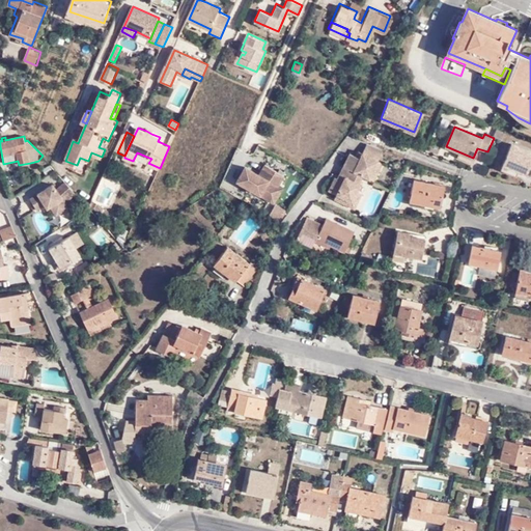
[(382,147),(365,142),(361,151),(358,158),(355,157),(347,152),(338,174),(340,174),(339,177),(337,177),(334,175),(328,190),(335,193),(334,197),(343,202),(345,198),(356,202),(360,192),(357,190),(360,183),(358,182),(362,174),(373,179),(378,169),(373,167),(376,159),(382,147)]
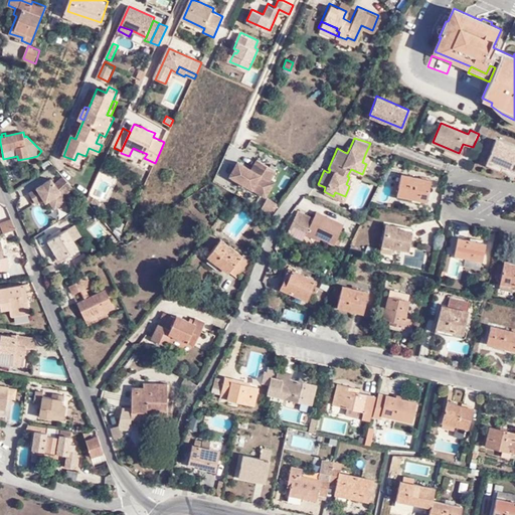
[(514,148),(498,141),(488,163),(502,170),(503,166),(514,171),(514,148)]
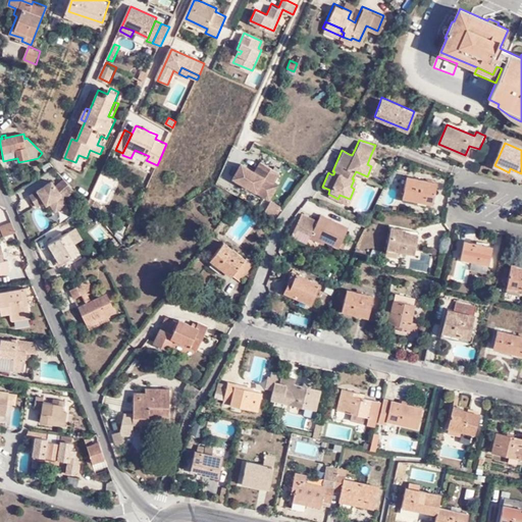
[(243,163),(232,179),(269,200),(278,185),(274,181),(279,172),(262,162),(256,171),(243,163)]
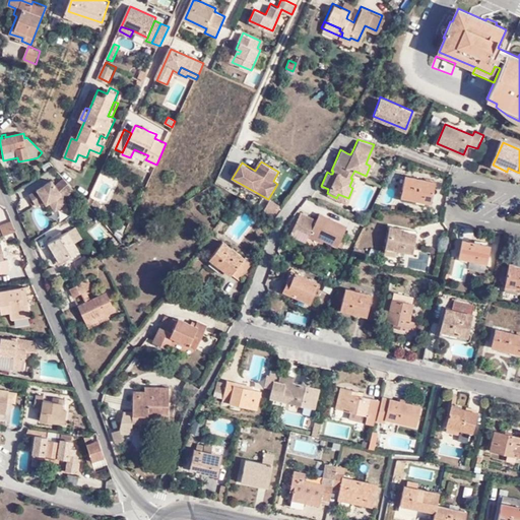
[(431,201),(435,181),(406,175),(402,199),(416,201),(416,199),(431,201)]
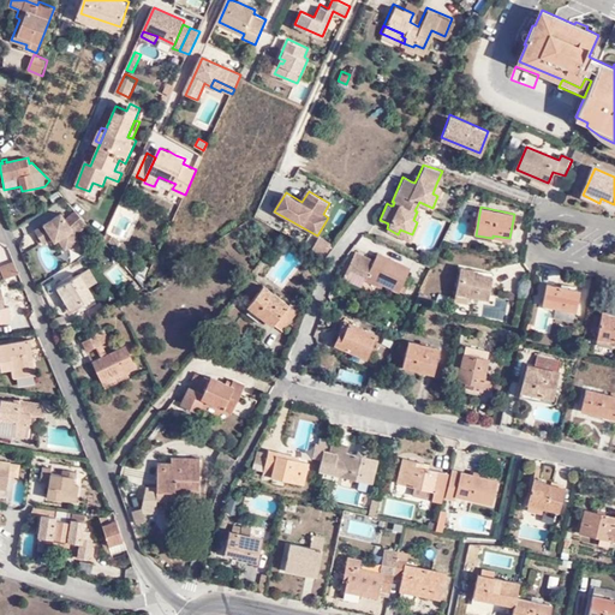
[(79,233),(91,222),(88,218),(79,208),(70,218),(65,212),(40,228),(47,240),(57,236),(59,239),(63,238),(67,245),(81,236),(79,233)]
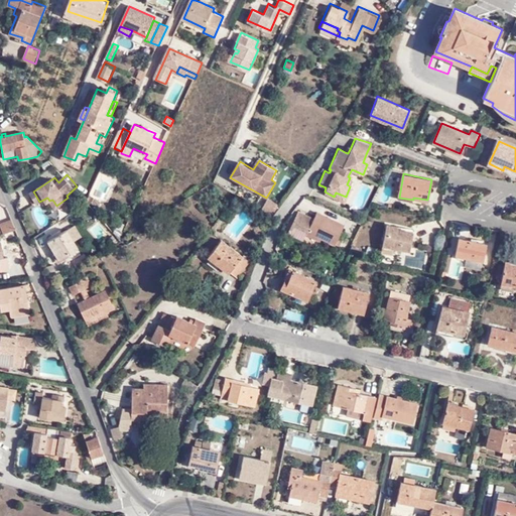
[(344,201),(346,197),(336,192),(334,197),(344,201)]
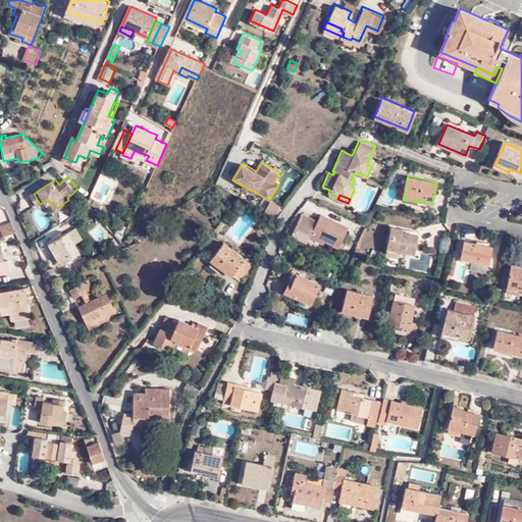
[(70,202),(68,200),(57,208),(58,210),(70,202)]
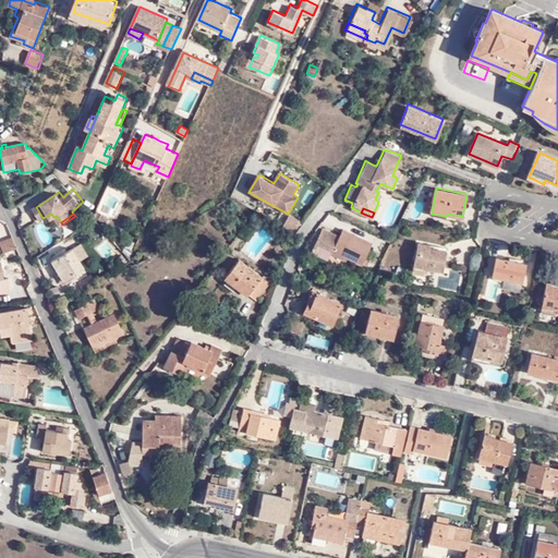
[(320,226),(315,240),(317,241),(362,262),(362,261),(366,262),(370,255),(365,253),(372,241),(341,227),(338,233),(320,226)]
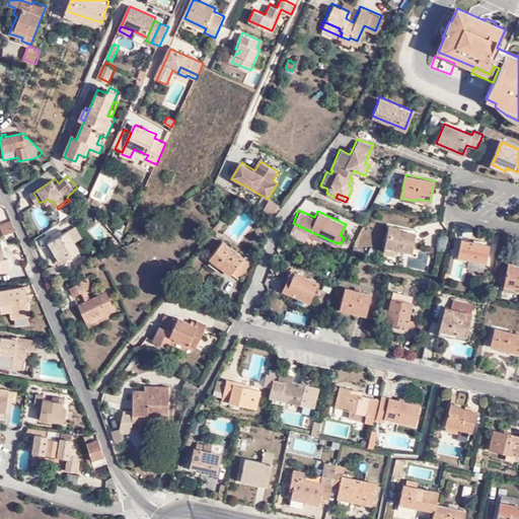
[(244,211),(237,228),(249,232),(255,215),(244,211)]
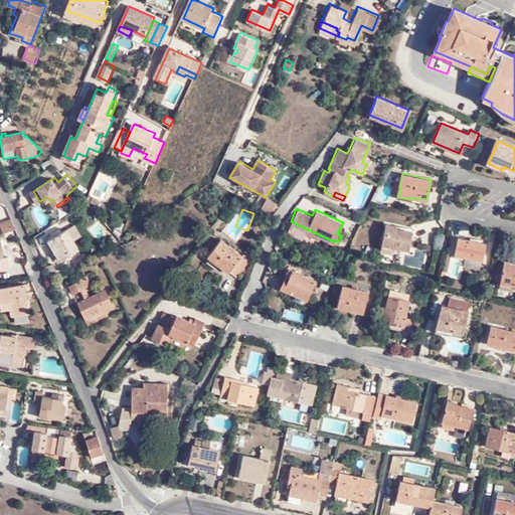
[(16,229),(12,219),(0,223),(0,225),(3,234),(16,229)]
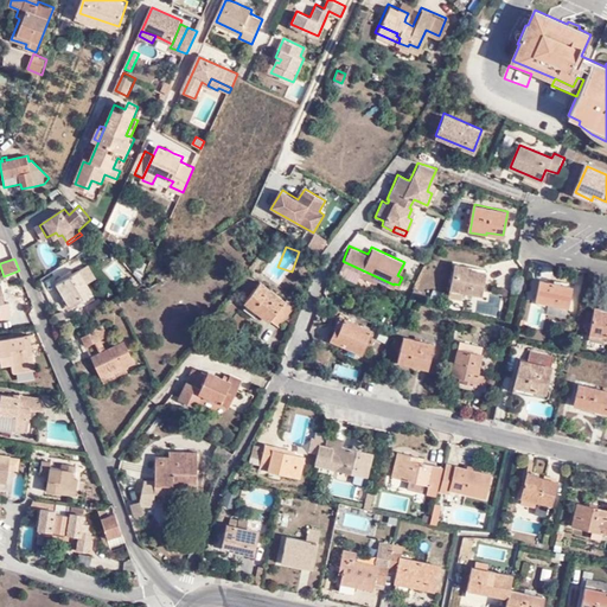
[(479,292),(484,270),(466,267),(466,263),(454,261),(449,287),(479,292)]
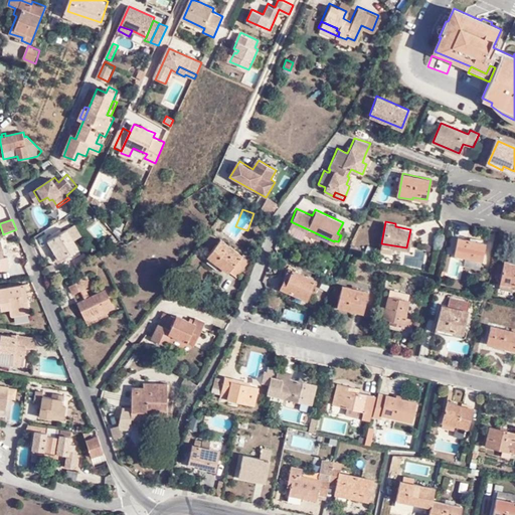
[(77,249),(66,231),(48,241),(58,261),(77,249)]
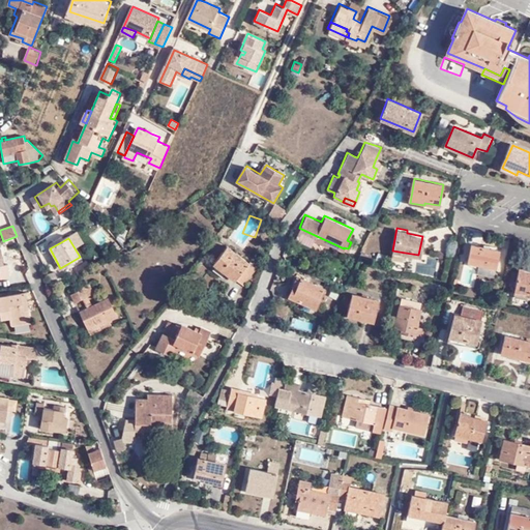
[(257,267),(228,245),(214,263),(236,280),(238,278),(245,284),(257,267)]
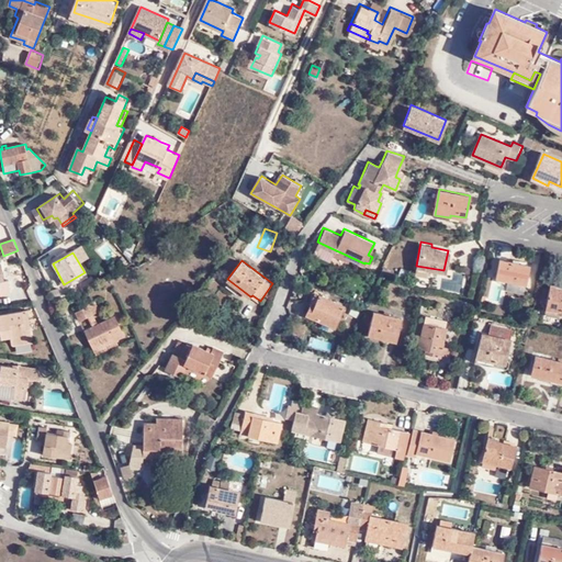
[(529,285),(532,267),(502,260),(498,279),(529,285)]
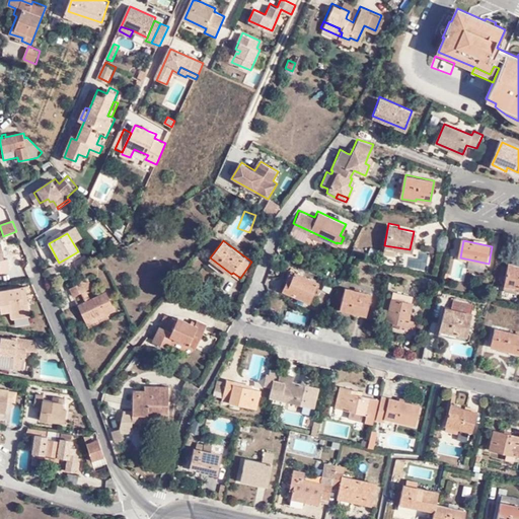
[(518,267),(510,265),(506,283),(518,285),(518,267)]
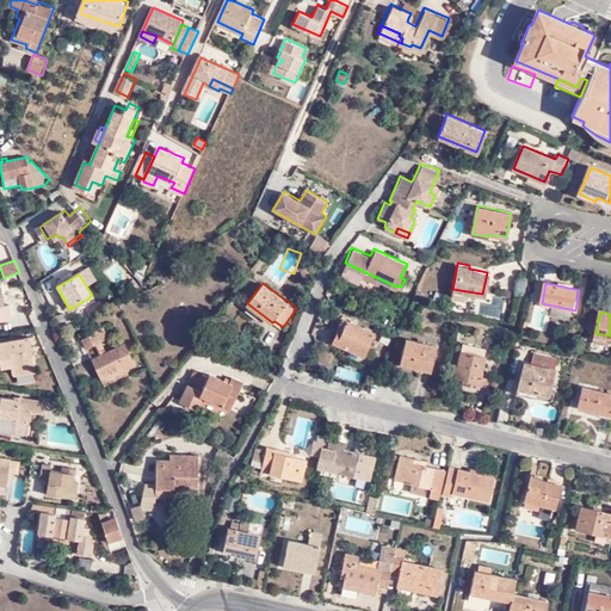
[(364,356),(375,332),(340,316),(335,329),(337,331),(333,341),(364,356)]
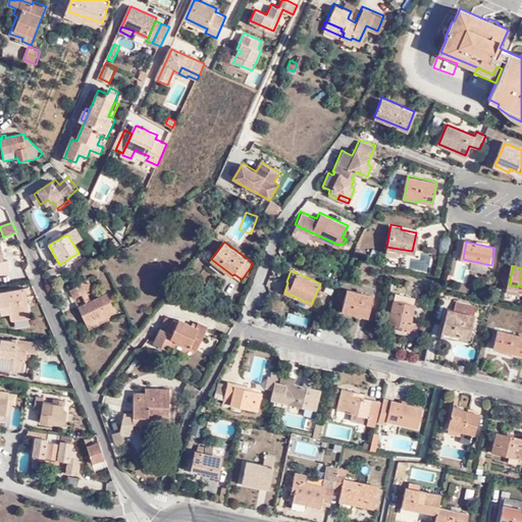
[(87,293),(83,284),(70,290),(73,298),(87,293)]
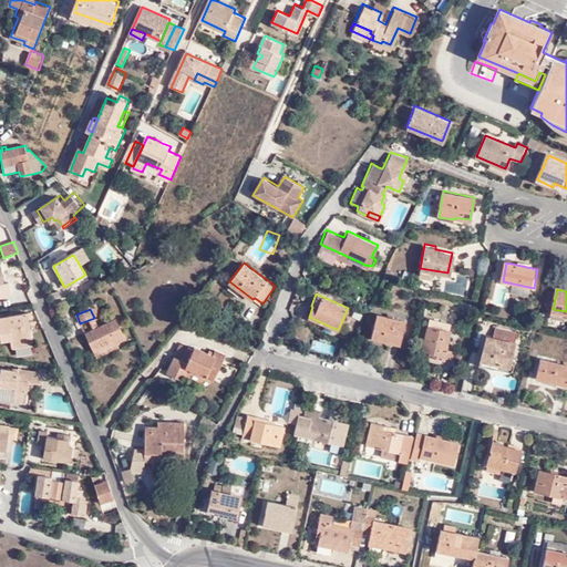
[(402,342),(409,320),(379,312),(374,334),(402,342)]
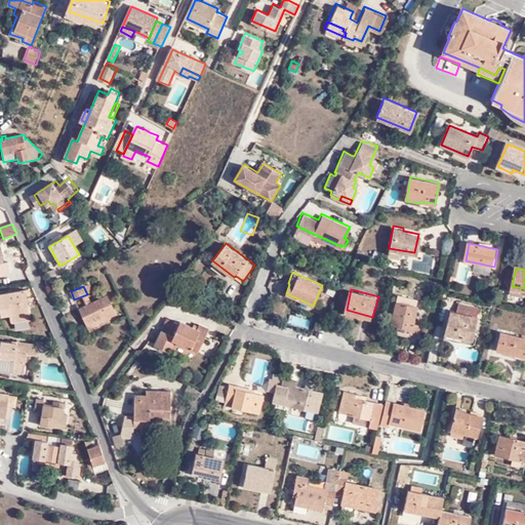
[(32,319),(26,290),(0,295),(0,317),(11,316),(13,323),(32,319)]
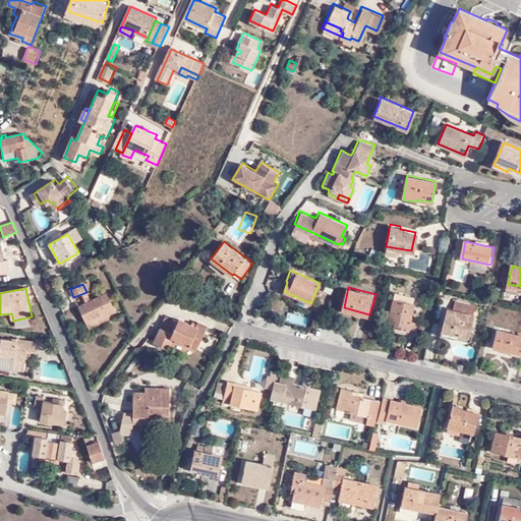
[(396,291),(395,297),(415,302),(416,295),(396,291)]
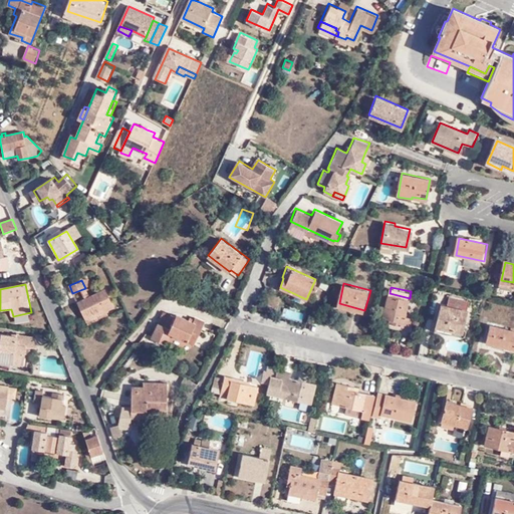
[(77,302),(84,318),(103,310),(104,312),(113,308),(105,290),(77,302)]
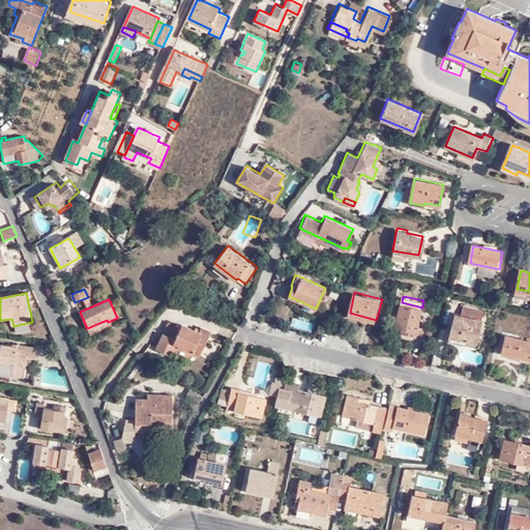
[(422,307),(402,302),(401,302),(396,326),(403,327),(408,328),(407,332),(423,336),(425,327),(418,325),(422,307)]
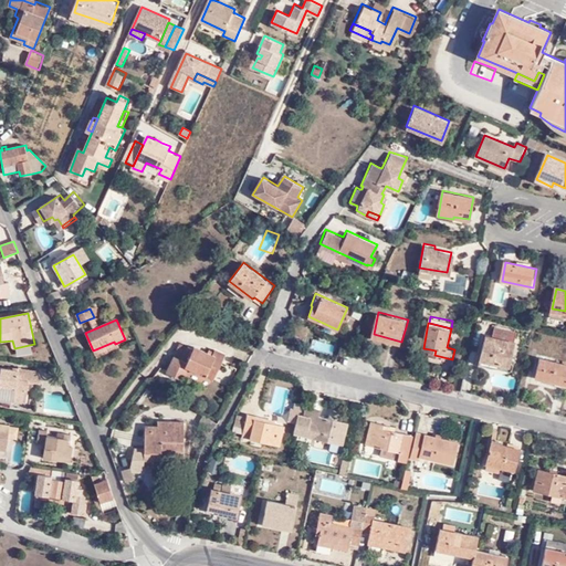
[(511,365),(520,331),(498,325),(494,336),(488,335),(481,358),(511,365)]
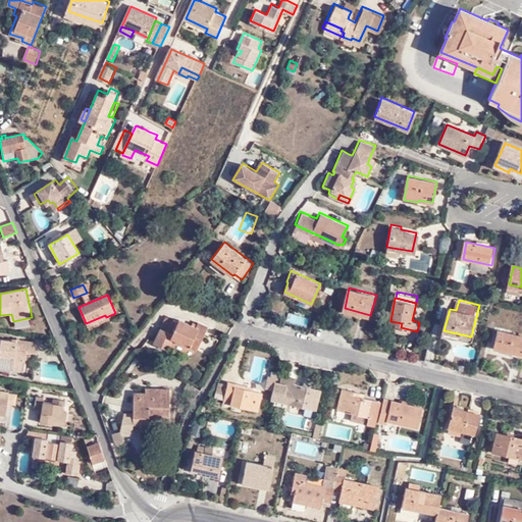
[(105,315),(86,323),(88,328),(107,320),(106,317),(105,315)]
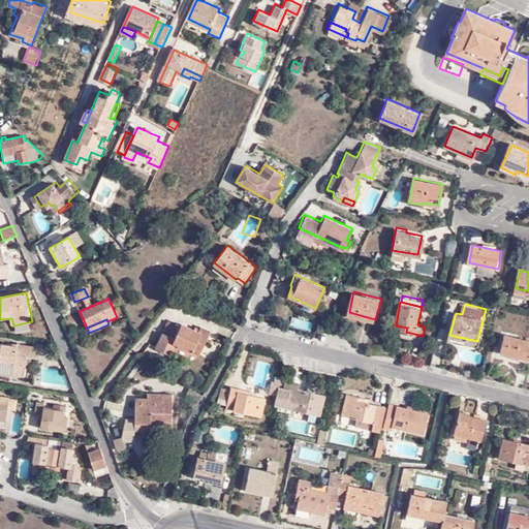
[(200,354),(212,331),(203,325),(199,332),(182,323),(181,327),(176,324),(170,336),(163,333),(156,348),(169,353),(174,342),(200,354)]
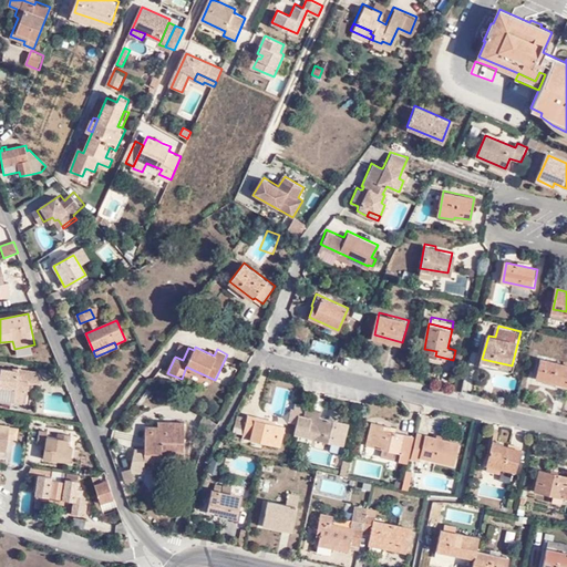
[(566,387),(566,364),(542,359),(537,378),(556,382),(556,385),(566,387)]
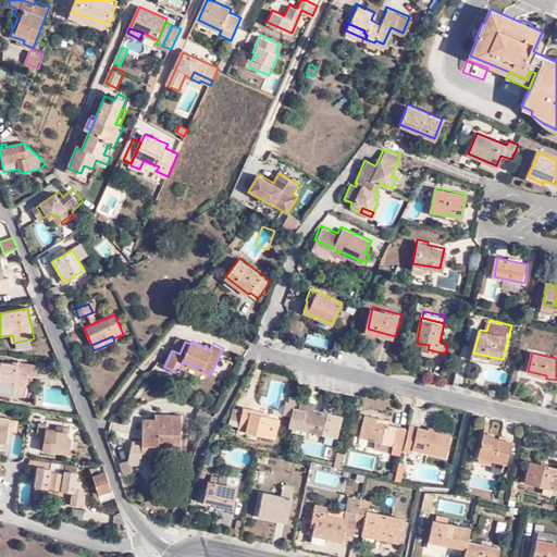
[(44,379),(45,368),(22,364),(22,367),(0,363),(0,394),(27,398),(28,385),(32,386),(33,378),(44,379)]
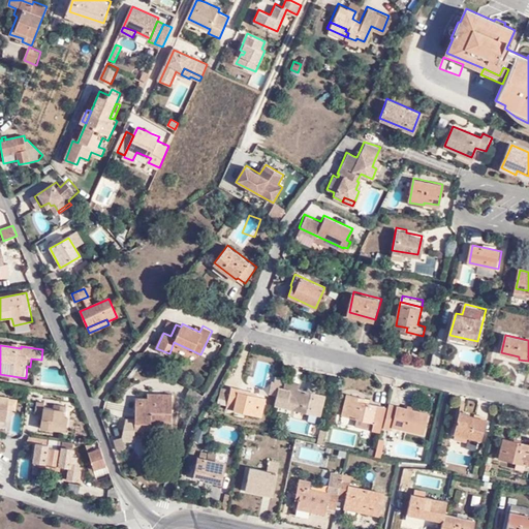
[(276,387),(279,375),(274,373),(273,379),(269,378),(267,392),(274,394),(276,387)]
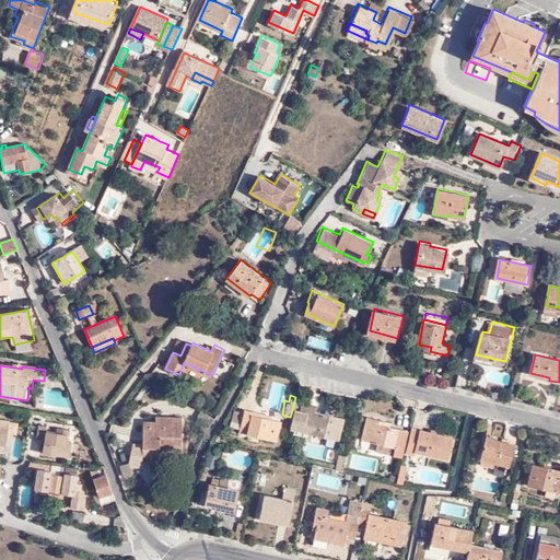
[(290,417),(288,427),(336,439),(340,418),(313,411),(314,405),(301,401),(299,411),(292,410),(290,417)]
